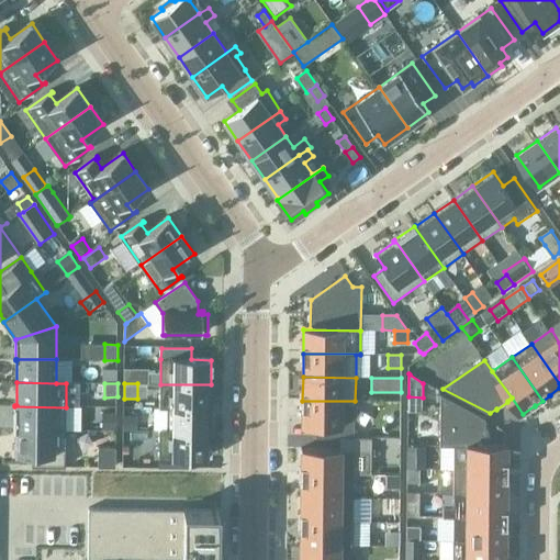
[(171,407),(210,409),(211,384),(160,384),(160,407),(171,407)]
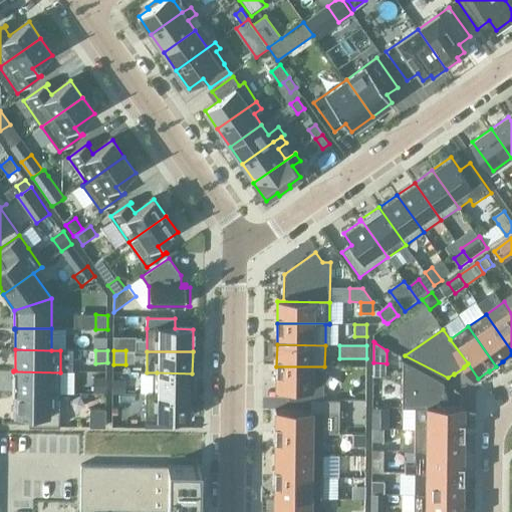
[(446,385),(403,361),(403,408),(428,408),(464,409),(464,408),(446,408),(446,403),(447,392),(446,392),(446,385)]
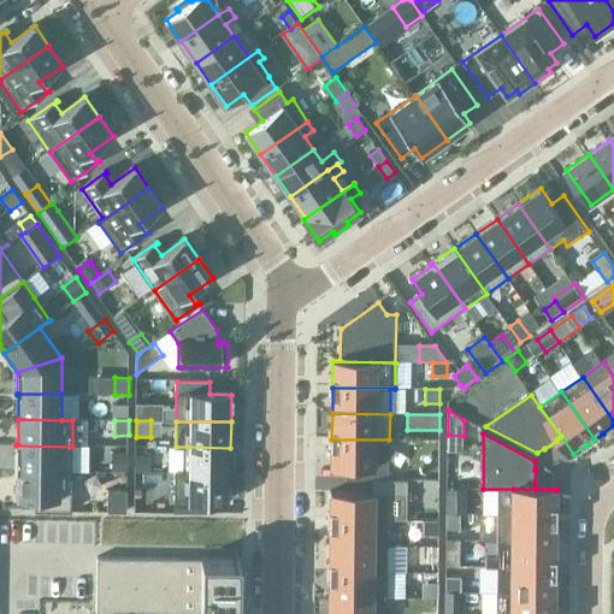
[(331,440),(331,466),(350,467),(350,480),(389,480),(389,467),(389,440),(331,440)]
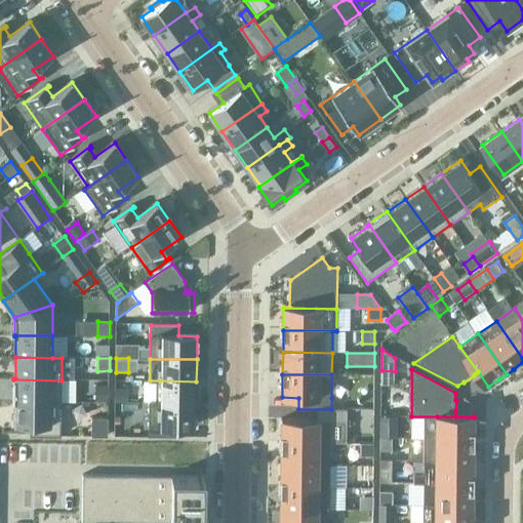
[(13,402),(62,402),(62,380),(13,379),(13,402)]
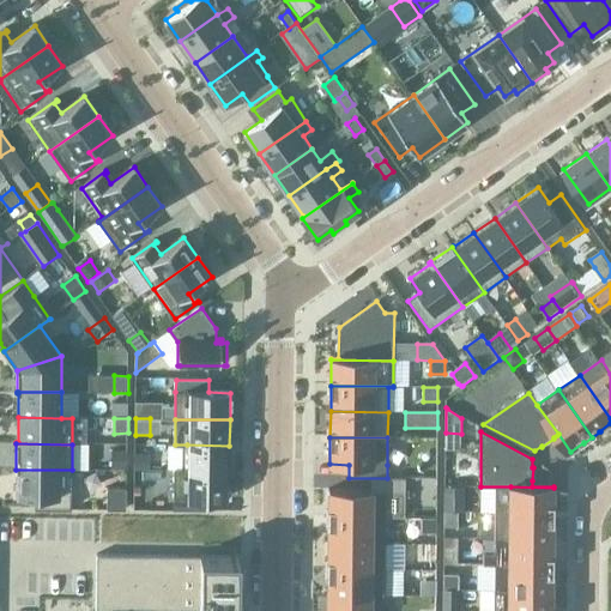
[(187,445),(186,471),(229,472),(229,446),(187,445)]
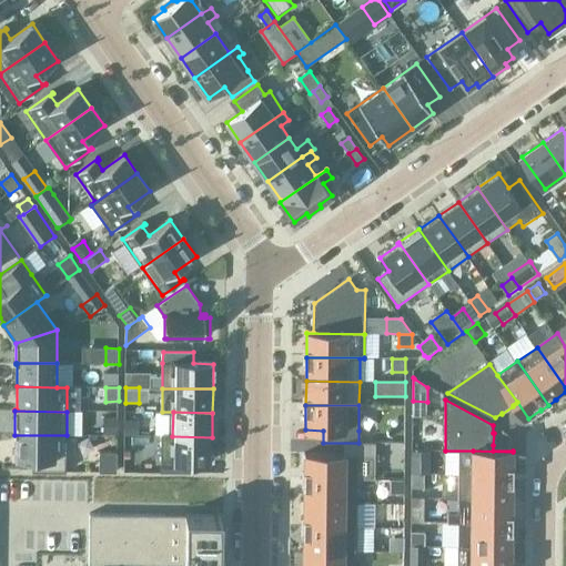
[(118,418),(105,418),(104,435),(118,435),(118,418)]
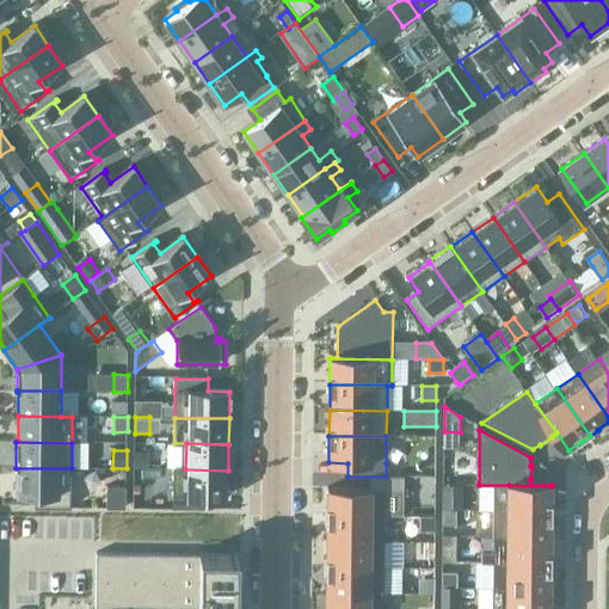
[(134,468),(135,468),(149,469),(149,454),(135,454),(135,461),(134,468)]
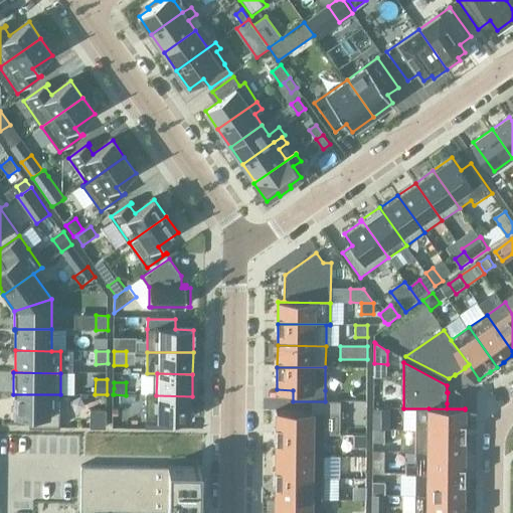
[(30,416),(30,428),(60,429),(60,394),(13,394),(13,395),(14,395),(14,416),(30,416)]
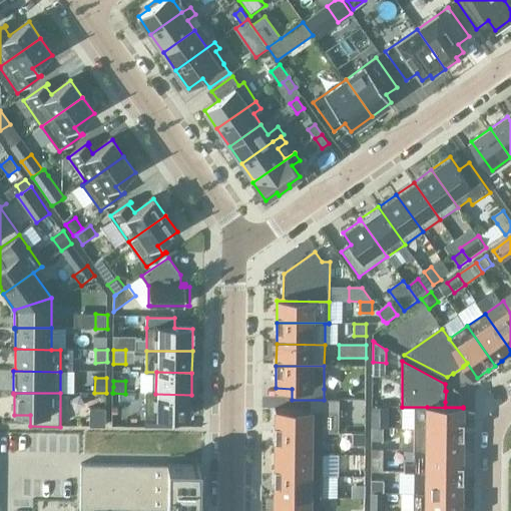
[(172,417),(191,417),(191,395),(155,394),(146,394),(145,417),(146,417),(172,417)]
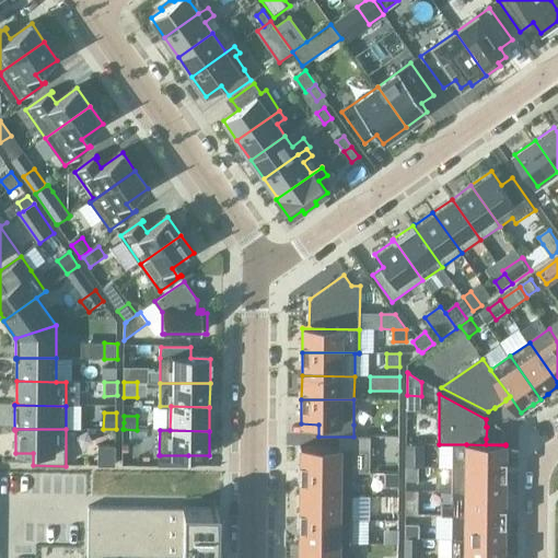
[(466,467),(466,468),(506,468),(506,461),(504,461),(506,445),(466,444),(466,445),(466,467)]
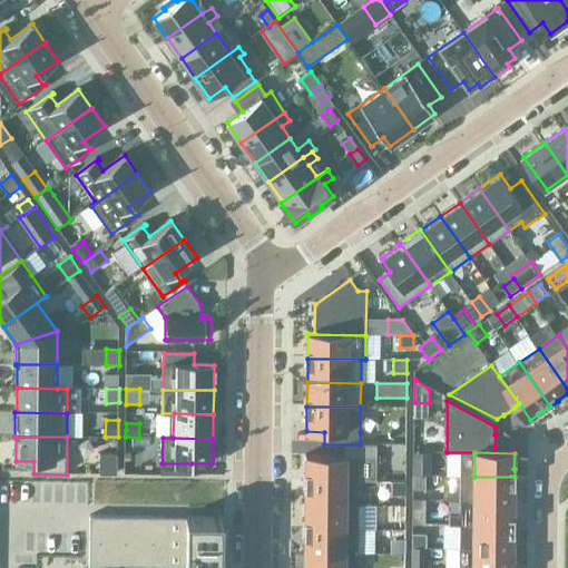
[(118,475),(118,454),(100,454),(100,475),(118,475)]
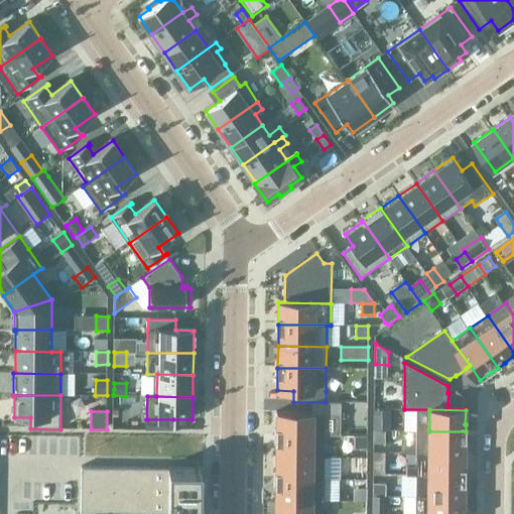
[(326,413),(277,413),(277,435),(326,436),(326,413)]
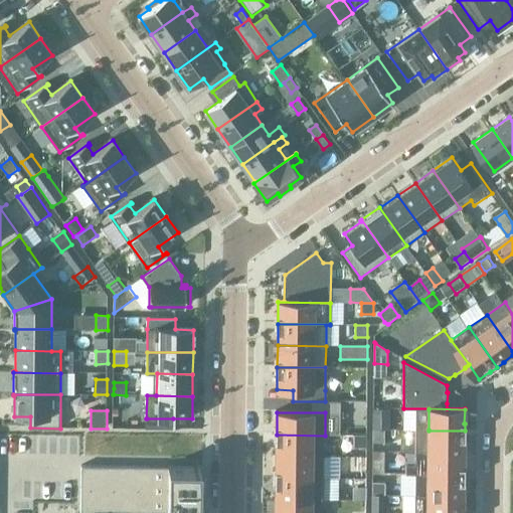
[(147,418),(146,430),(173,430),(173,418),(147,418)]
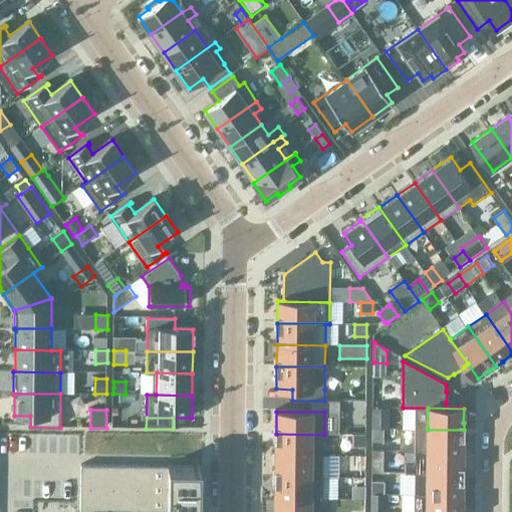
[(372,429),(373,429),(385,429),(386,429),(386,420),(374,420),(372,420),(372,429)]
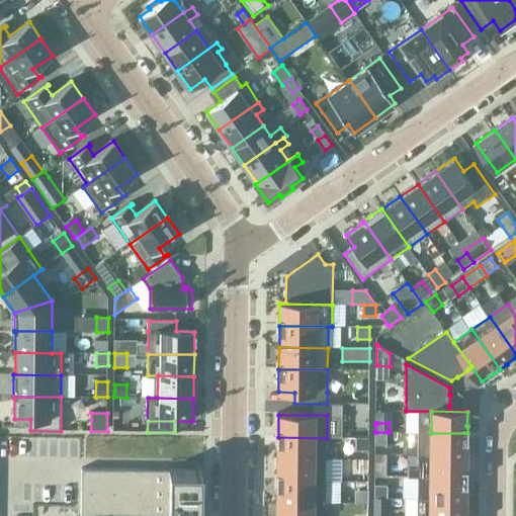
[(388,445),(388,432),(376,432),(375,432),(375,445),(388,445)]
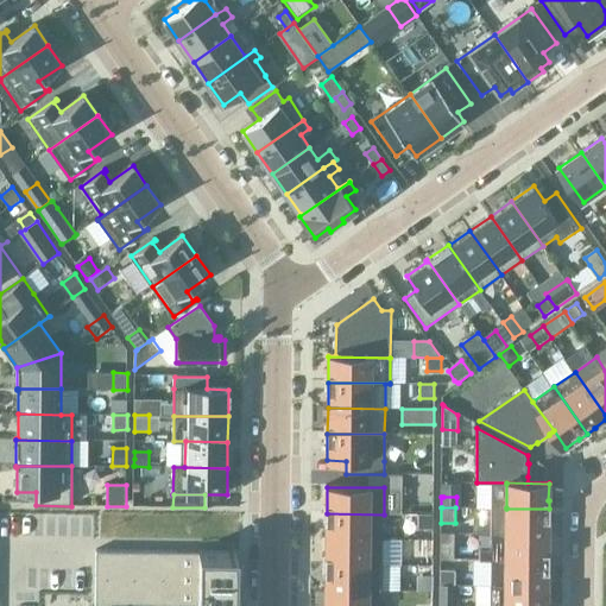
[(549,509),(492,509),(491,535),(548,535),(548,518),(549,518),(549,509)]
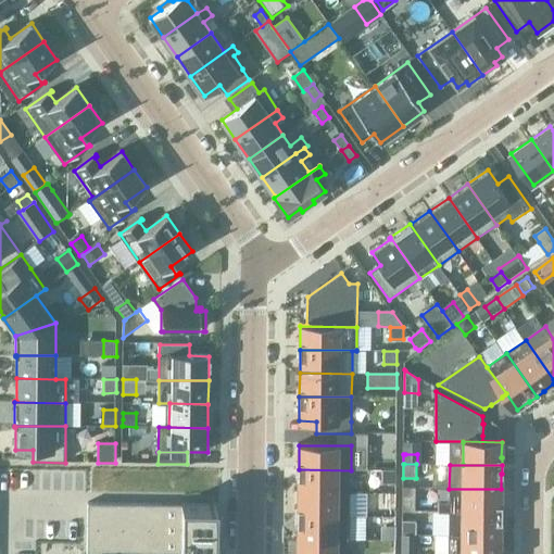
[(351,470),(299,469),(298,493),(350,493),(351,470)]
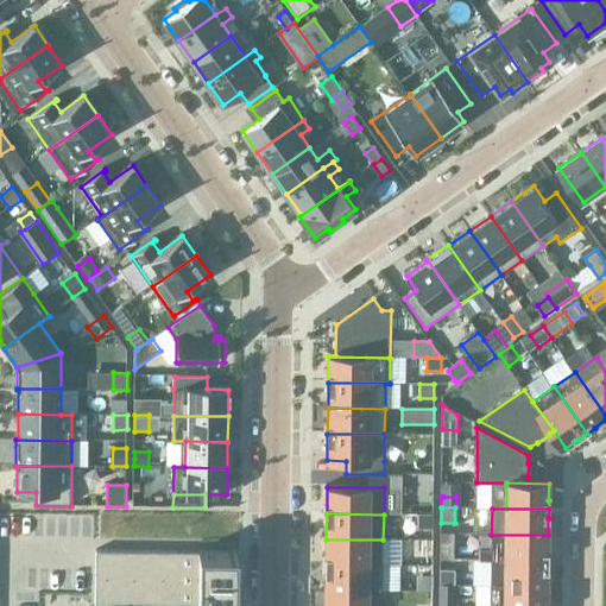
[(420,529),(434,529),(434,515),(420,515),(420,529)]
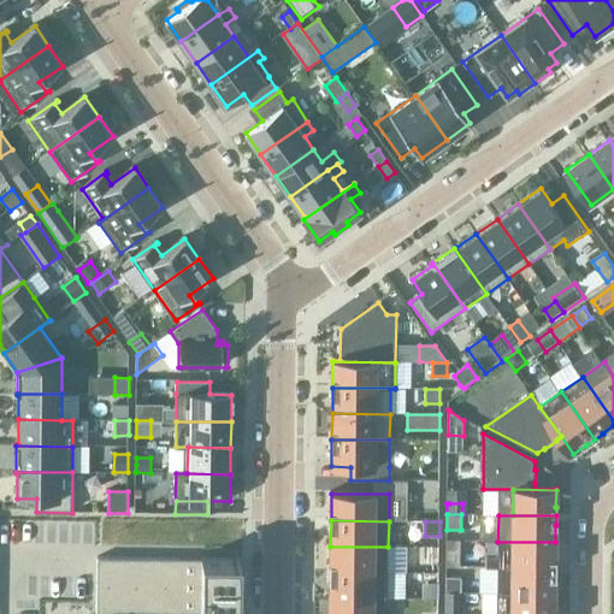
[(460,539),(447,539),(447,567),(460,567),(460,539)]
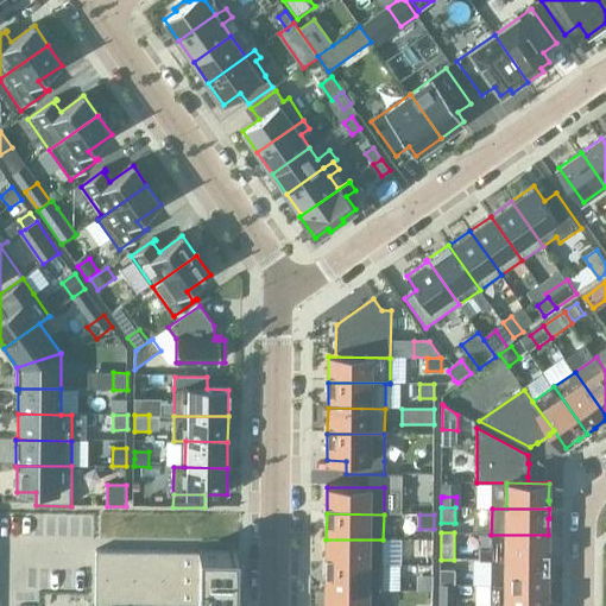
[(548,535),(491,535),(491,549),(480,549),(480,560),(548,561),(548,551),(548,535)]
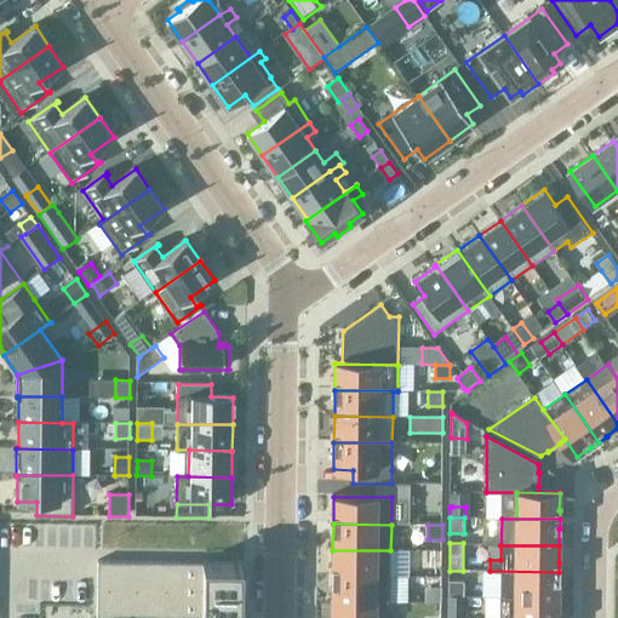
[(390,550),(332,550),(332,576),(390,577),(390,550)]
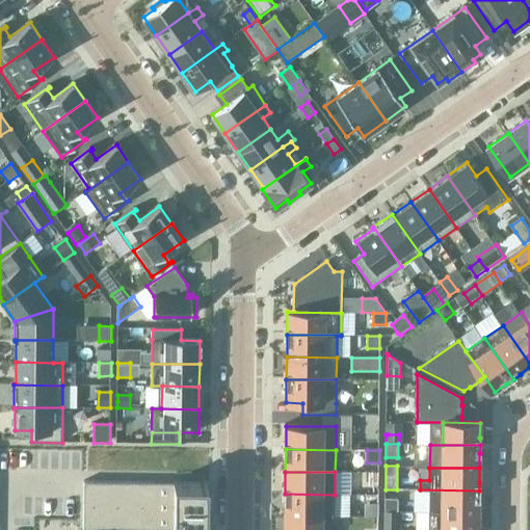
[(370,485),(379,485),(379,473),(370,473),(370,485)]
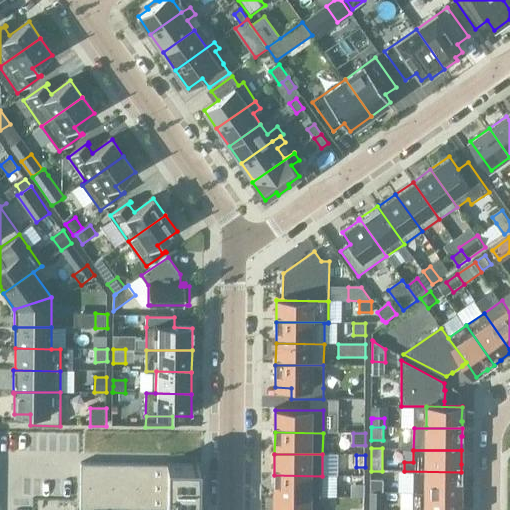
[(199,509),(200,481),(193,481),(193,465),(170,465),(81,464),(81,509),(199,509)]
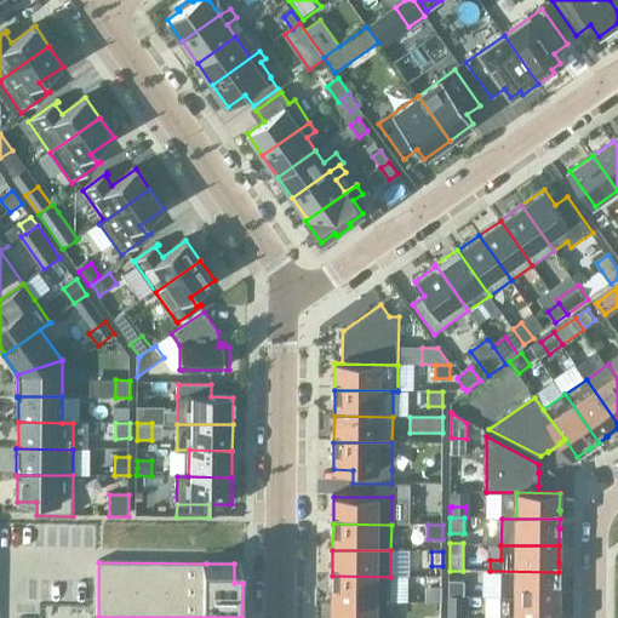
[(559,572),(490,571),(490,572),(501,572),(501,598),(559,598),(559,582),(559,572)]
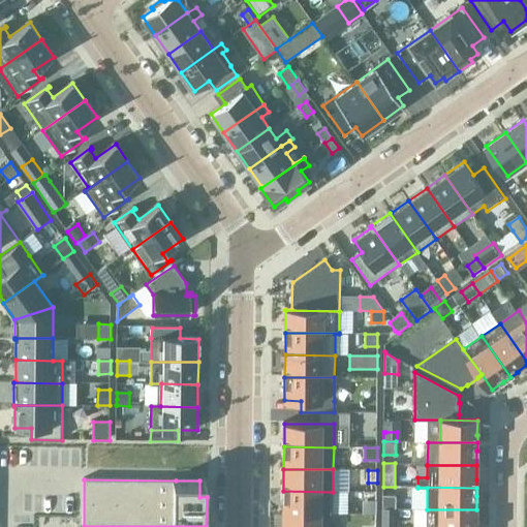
[(333,492),(283,491),(283,514),(333,514),(333,492)]
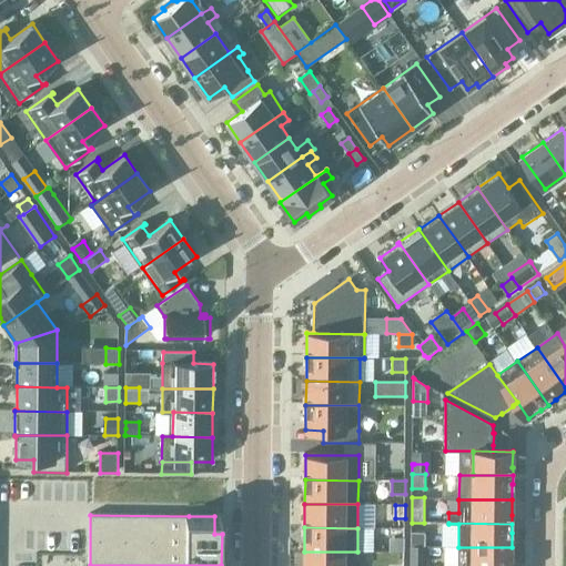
[(413,533),(413,546),(425,546),(426,533),(413,533)]
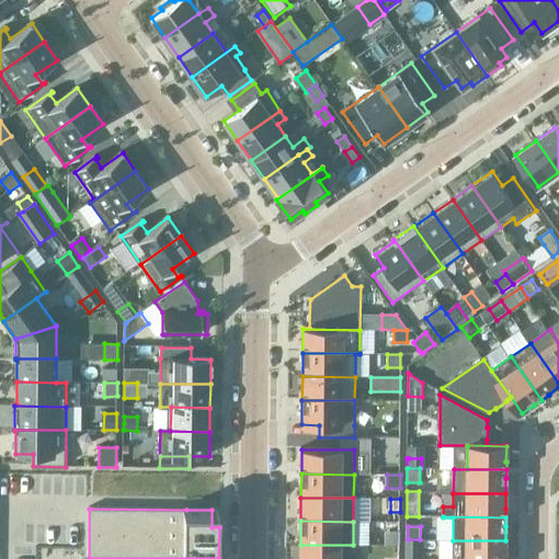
[(399,533),(387,533),(387,546),(399,546),(399,533)]
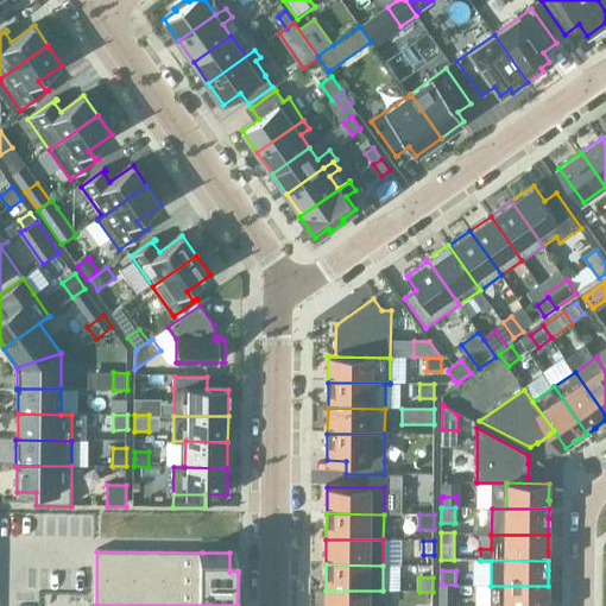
[(455,585),(440,585),(440,603),(455,603),(455,585)]
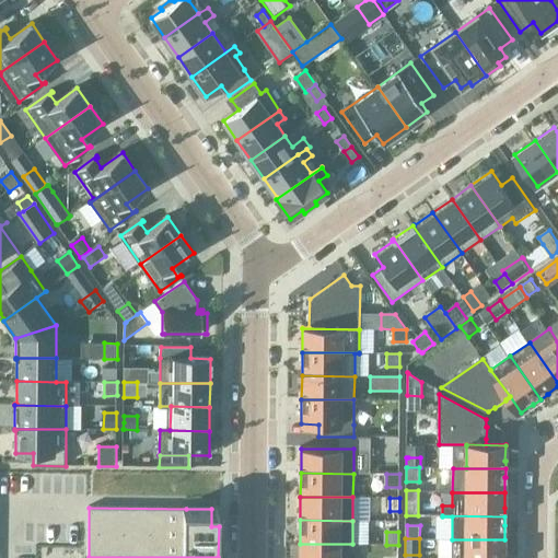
[(504,539),(452,539),(451,557),(503,557),(504,555),(504,539)]
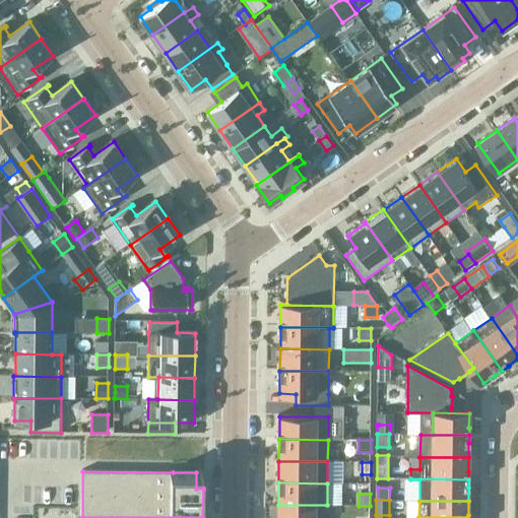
[(278,505),(277,517),(326,517),(327,505),(278,505)]
